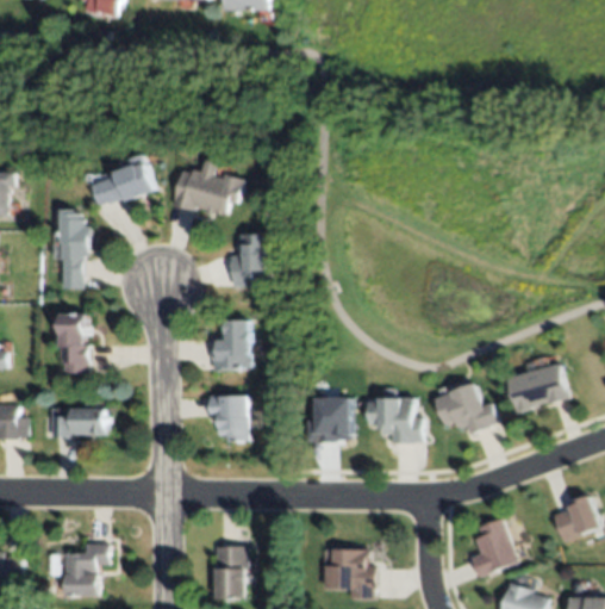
[(117,0),(112,14),(98,10),(97,14),(83,11),(86,4),(83,2),(83,0),(117,0)]
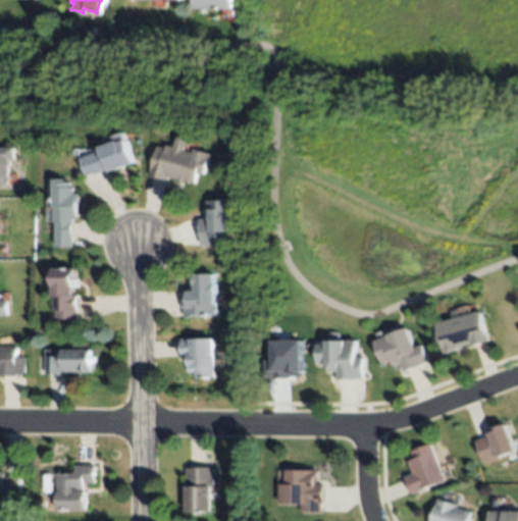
[(189,0),(190,11),(228,11),(228,0),(189,0)]
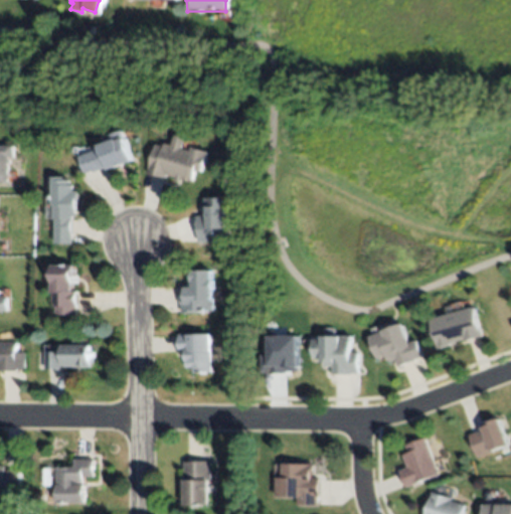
[(77,159),(98,150),(98,147),(110,143),(108,136),(120,132),(132,163),(108,171),(107,169),(92,174),(92,173),(83,175),(77,159)]
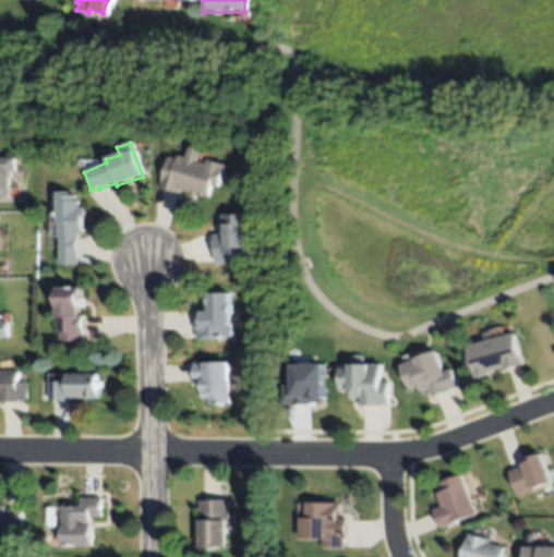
[(158,189),(168,157),(176,160),(177,157),(184,159),(188,147),(200,152),(195,162),(204,166),(206,160),(223,166),(216,189),(211,186),(206,200),(196,196),(196,198),(189,195),(189,194),(179,191),(178,195),(158,189)]
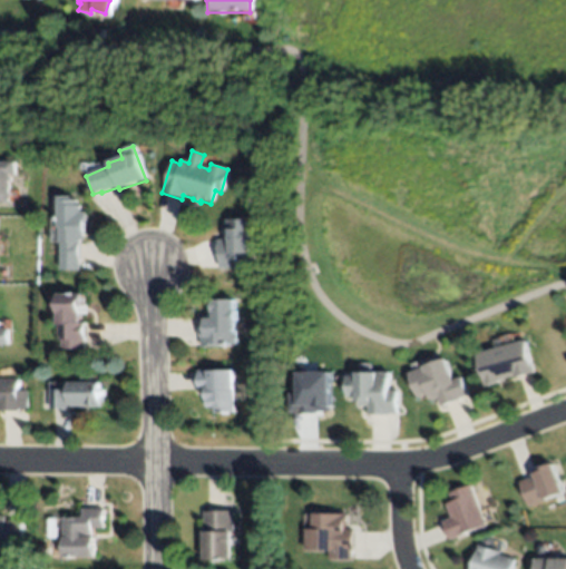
[(0,160),(10,162),(10,174),(3,174),(2,202),(0,202),(0,160)]
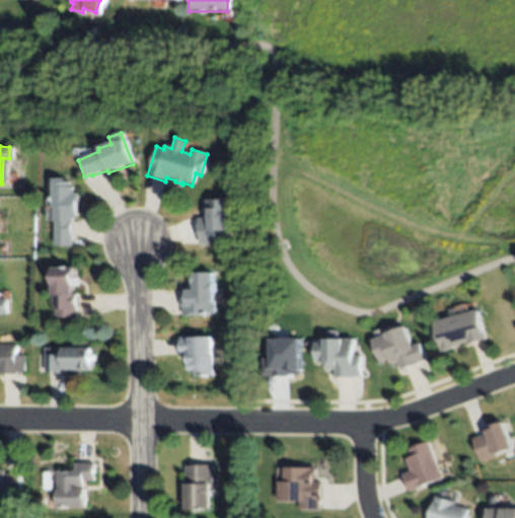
[(70,246),(54,246),(54,222),(52,222),(52,209),(50,209),(51,179),(63,180),(63,182),(69,182),(69,189),(72,189),(72,194),(77,194),(77,204),(76,204),(75,219),(71,219),(70,246)]
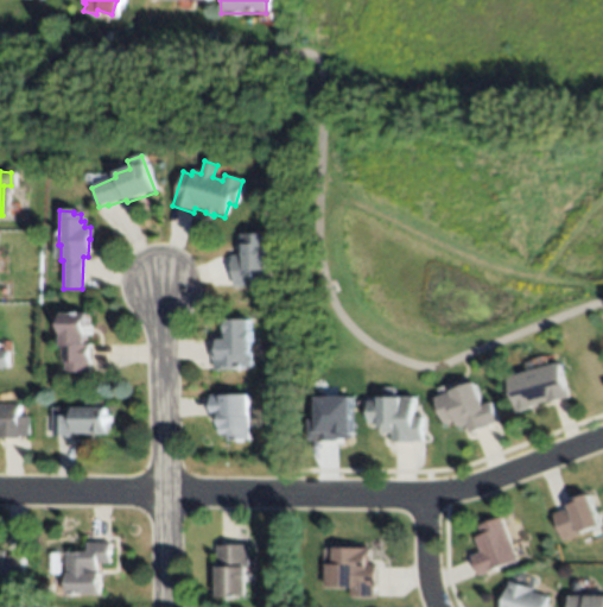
[(230,254),(240,254),(240,233),(266,233),(266,241),(270,241),(268,261),(266,261),(265,274),(256,273),(255,286),(234,285),(234,279),(229,279),(230,254)]
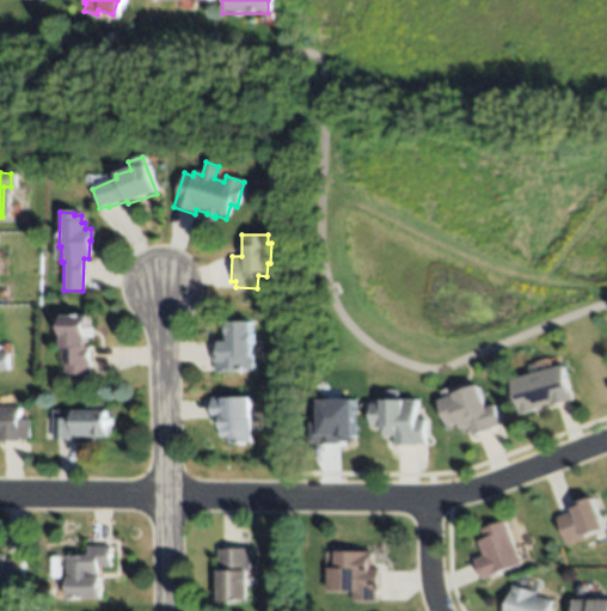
[(63,373),(63,359),(61,359),(61,312),(85,311),(86,344),(89,344),(89,373),(63,373)]
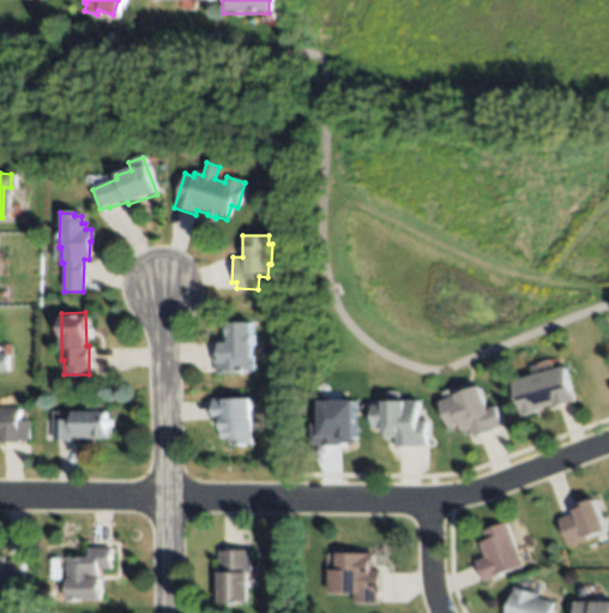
[(251,322),(251,367),(233,367),(233,372),(213,372),(213,362),(210,362),(210,343),(228,343),(227,322),(251,322)]
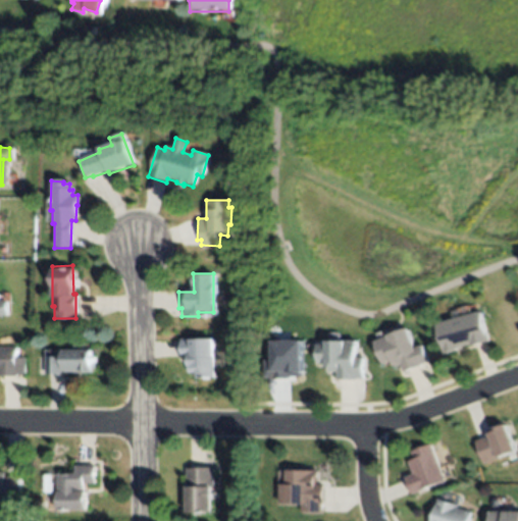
[(432,323),(477,311),(485,341),(468,346),(468,343),(453,347),(454,350),(441,354),(432,323)]
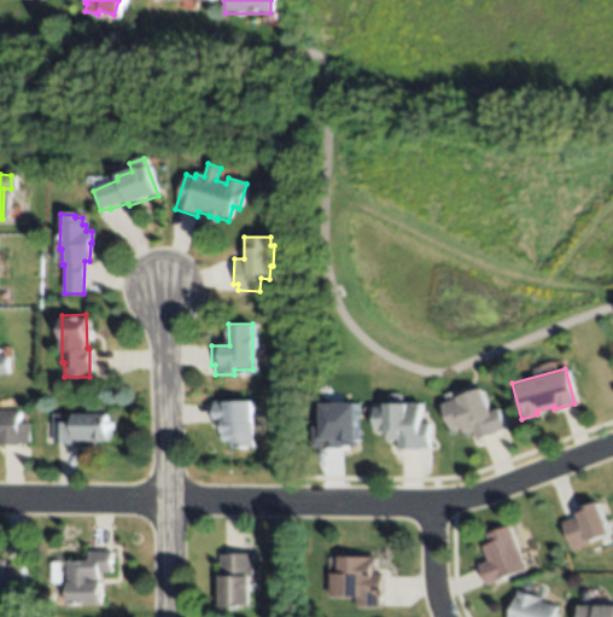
[(484,385),(492,408),(501,405),(507,425),(474,437),(473,431),(450,440),(437,402),(484,385)]
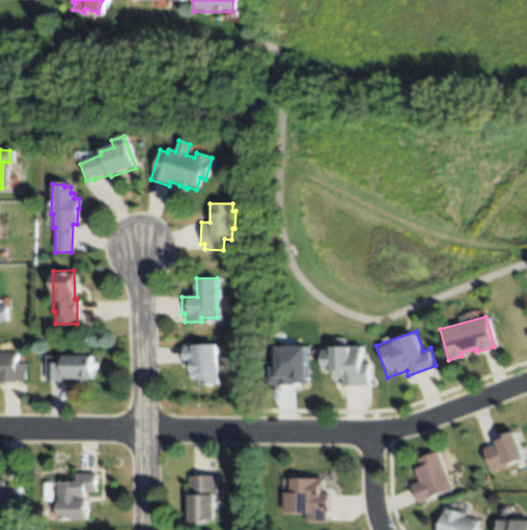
[(214,342),(215,383),(195,384),(195,378),(187,379),(187,363),(182,363),(181,343),(214,342)]
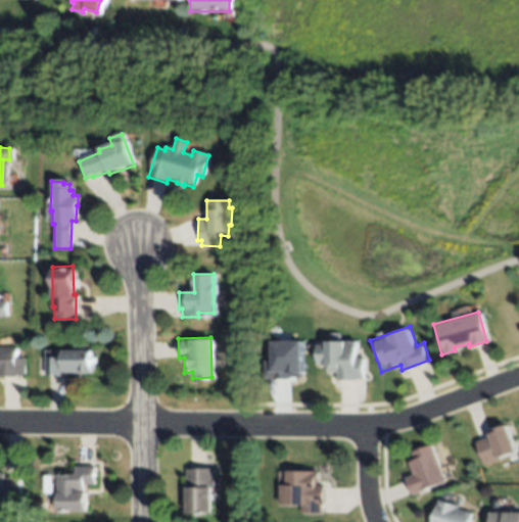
[(316,344),(325,345),(325,340),(352,341),(351,359),(361,359),(360,379),(351,378),(351,381),(335,381),(335,371),(324,371),(325,362),(315,362),(316,344)]
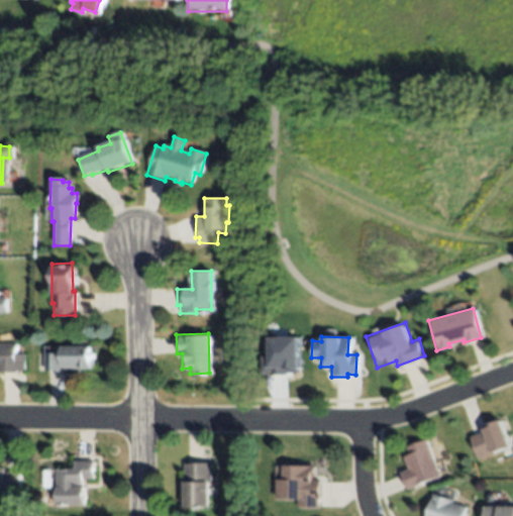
[(297,339),(266,338),(266,376),(297,376),(297,339)]
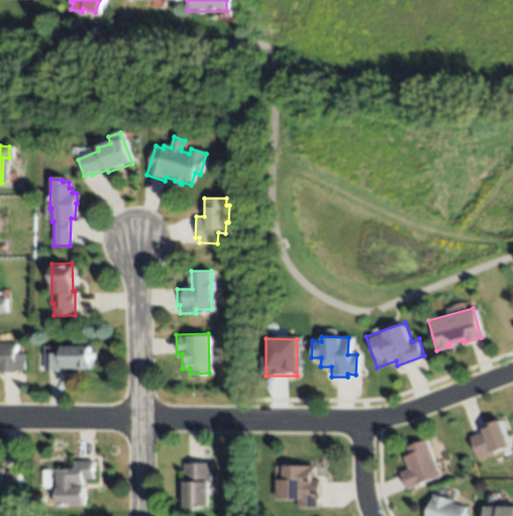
[(0,342),(13,343),(13,354),(23,354),(22,370),(14,370),(14,373),(0,372),(0,342)]
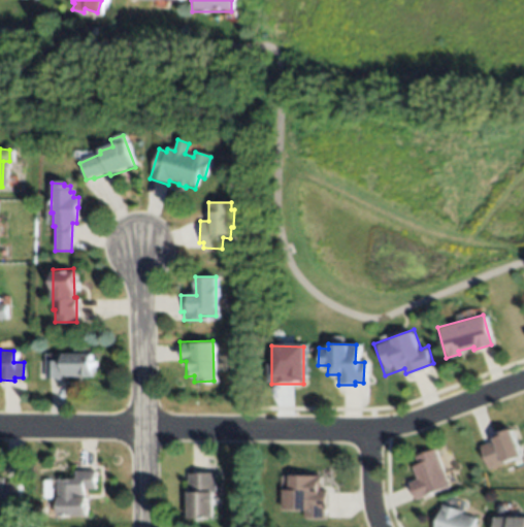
[(44,353),(63,354),(63,351),(91,352),(90,375),(63,375),(63,381),(53,381),(53,377),(43,377),(44,353)]
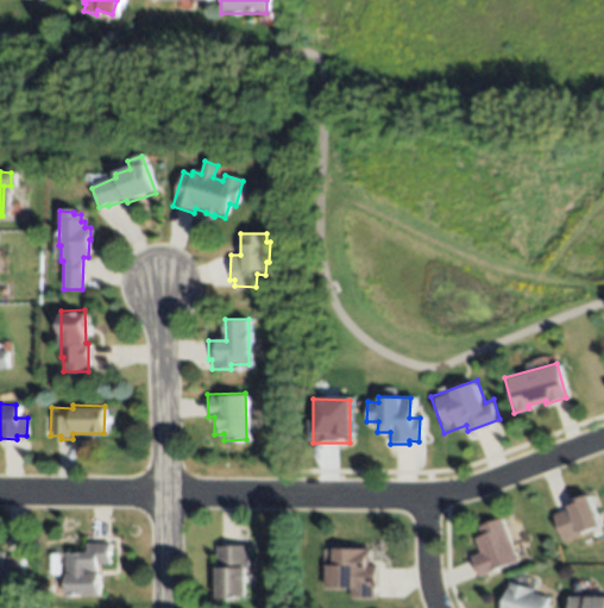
[(586,496),(599,530),(561,543),(552,516),(568,511),(566,507),(571,505),(571,502),(586,496)]
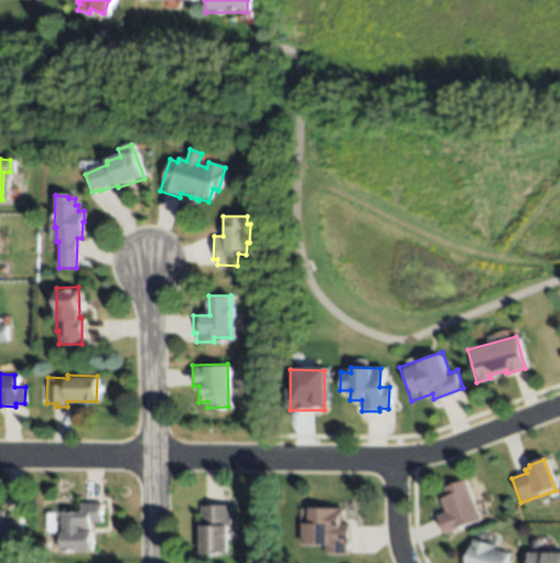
[(463,480),(478,521),(442,536),(434,517),(444,513),(439,499),(445,497),(442,489),(463,480)]
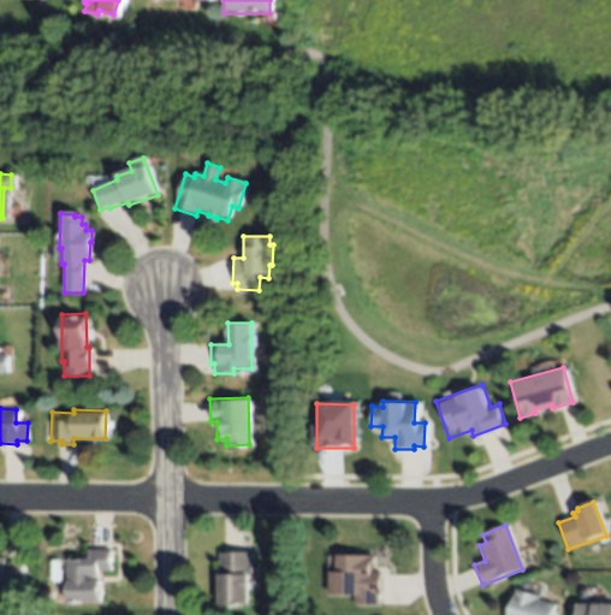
[(64,559),(84,559),(84,548),(106,549),(106,568),(96,568),(96,599),(63,598),(64,559)]
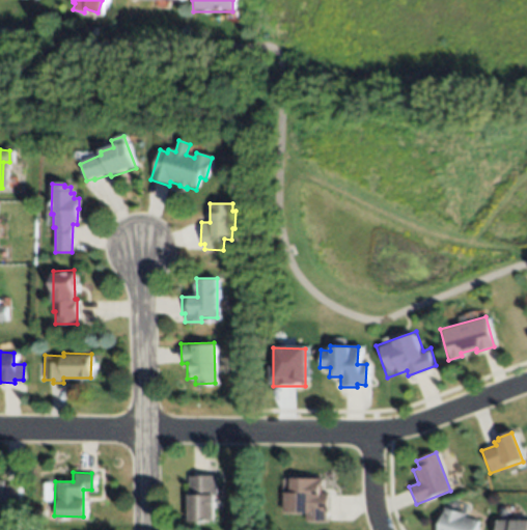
[(186,475),(214,476),(213,494),(210,494),(210,520),(185,519),(186,475)]
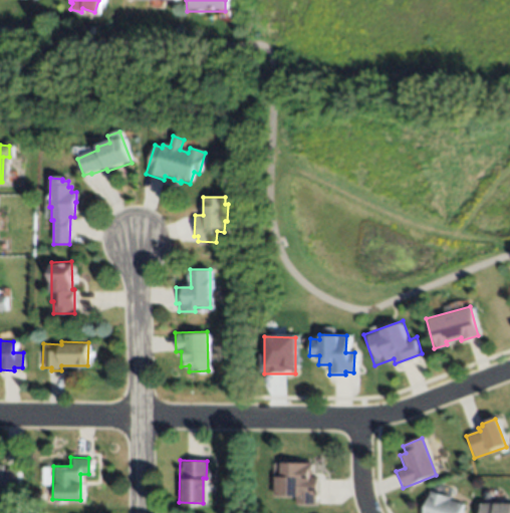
[(309,464),(309,478),(315,478),(315,498),(313,498),(313,506),(293,506),(293,497),(271,497),(271,477),(277,477),(277,464),(309,464)]
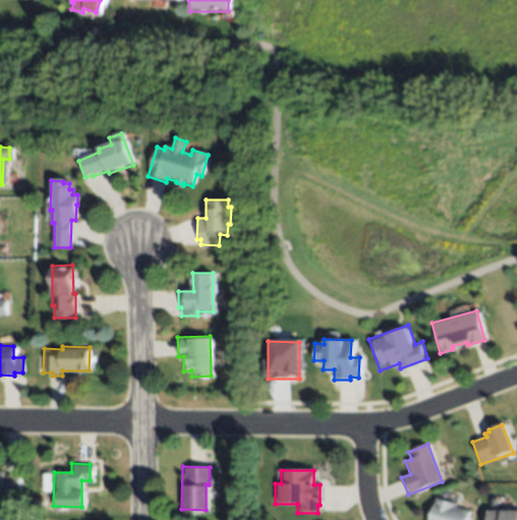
[(16,474),(15,492),(0,490),(0,471),(0,473),(16,474)]
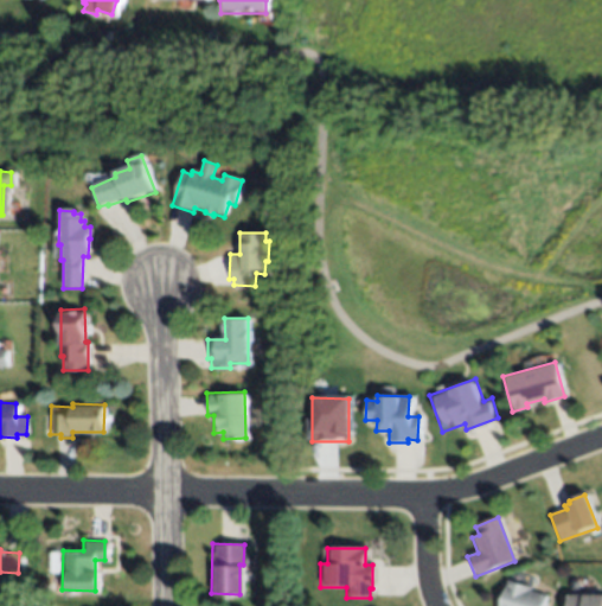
[(498,605),(506,581),(529,588),(527,592),(545,598),(542,605),(498,605)]
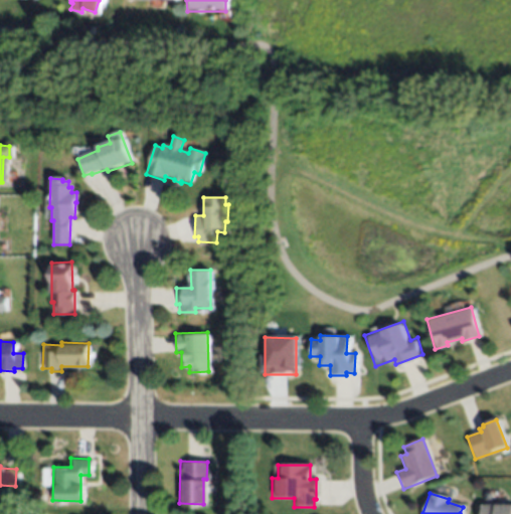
[(510,504),(510,513),(480,513),(481,504),(510,504)]
